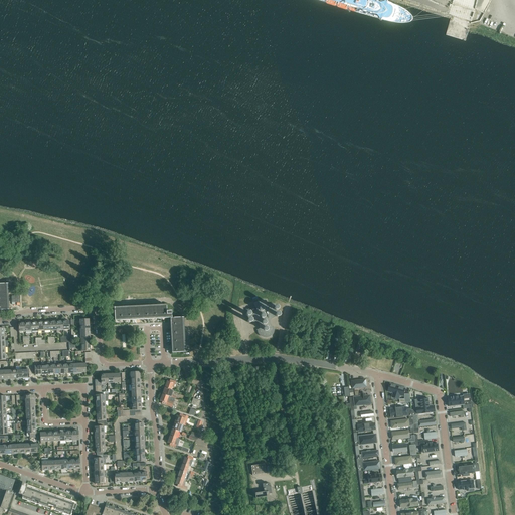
[(387,0),(301,0),(443,43),(451,19),(387,0)]
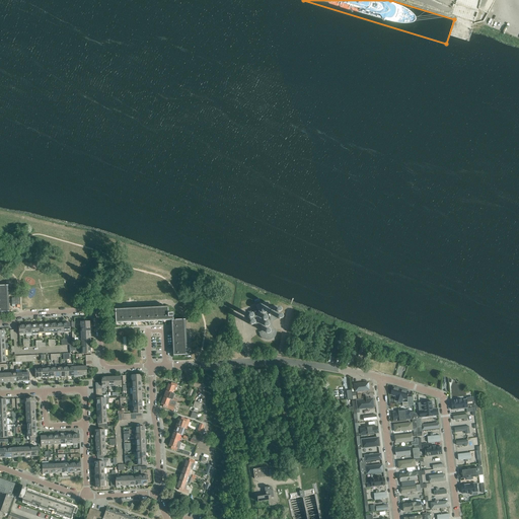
[(0,311),(9,312),(8,285),(0,285),(0,311)]
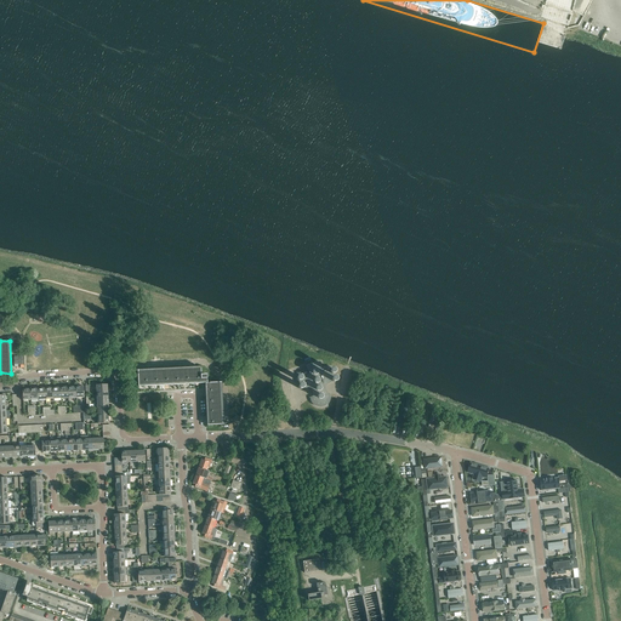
[(297,379),(297,380),(297,381),(298,381),(300,381),(301,385),(300,385),(298,385),(298,386),(298,387),(298,388),(300,388),(301,388),(302,388),(313,388),(314,396),(311,398),(311,399),(311,400),(312,400),(312,402),(312,403),(313,403),(314,404),(314,405),(315,405),(317,405),(317,406),(318,406),(319,406),(320,406),(322,406),(323,406),(324,406),(325,405),(326,405),(326,404),(328,403),(329,402),(329,400),(329,399),(330,399),(330,398),(330,397),(330,396),(330,394),(326,393),(324,386),(332,381),(332,382),(334,382),(335,382),(336,382),(336,381),(336,380),(336,379),(335,377),(334,377),(332,374),(334,374),(335,372),(335,371),(335,370),(334,370),(334,369),(332,369),(331,369),(331,366),(323,368),(320,368),(320,363),(313,363),(306,365),(308,370),(298,374),(298,376),(297,376),(297,377),(297,379)]
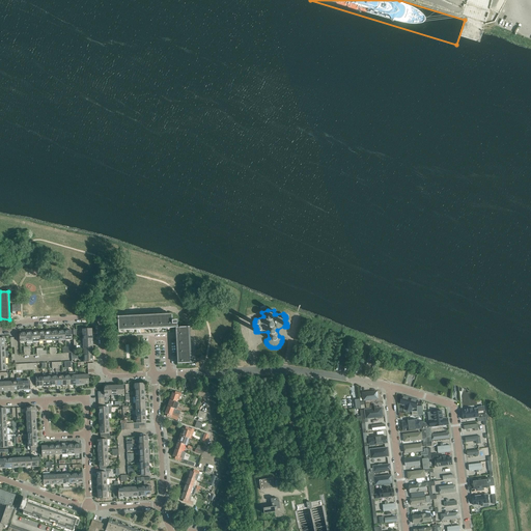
[(175,328),(177,364),(191,363),(191,346),(190,327),(177,328),(176,320),(172,320),(171,313),(117,316),(118,331),(175,328)]
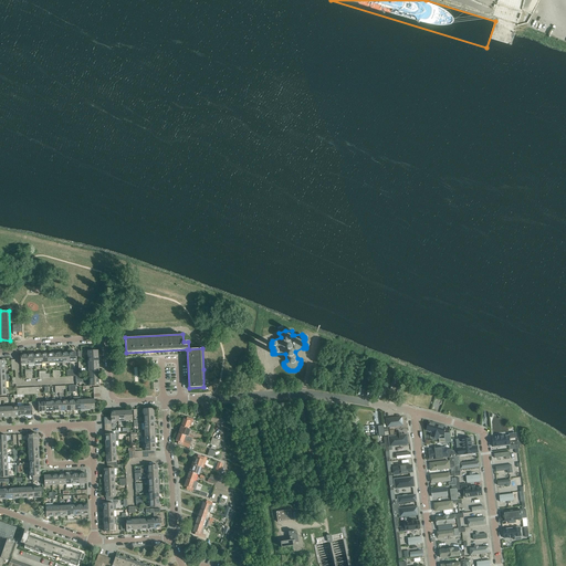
[(331,369),(321,366),(316,379),(326,383),(331,369)]
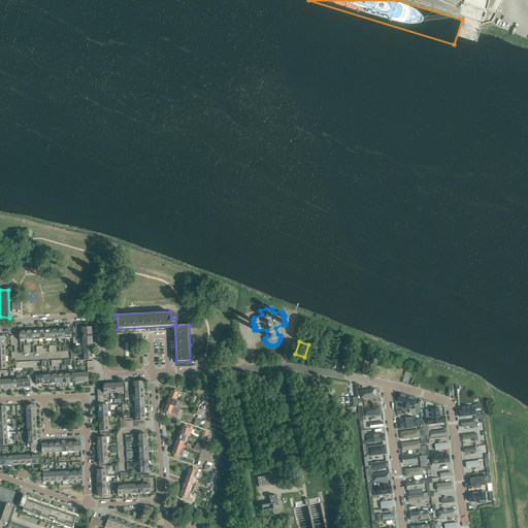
[(42,374),(32,375),(33,384),(36,384),(36,385),(42,384),(42,374)]
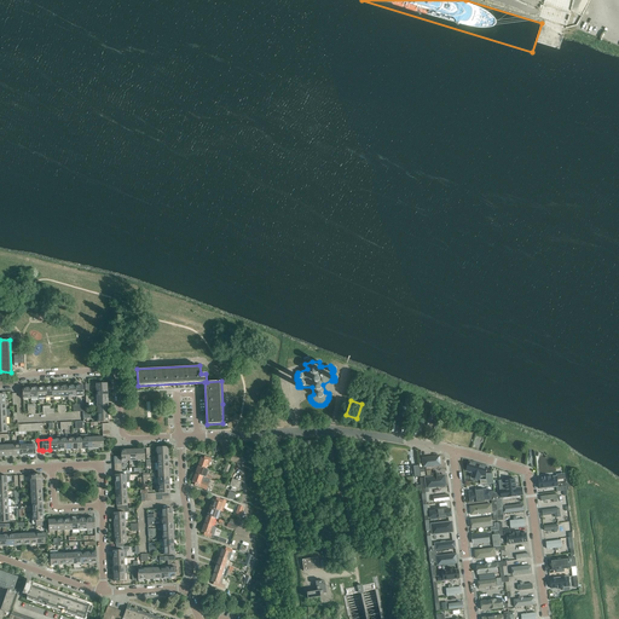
[(27,444),(28,455),(35,455),(35,450),(39,450),(38,440),(32,440),(32,444),(27,444)]
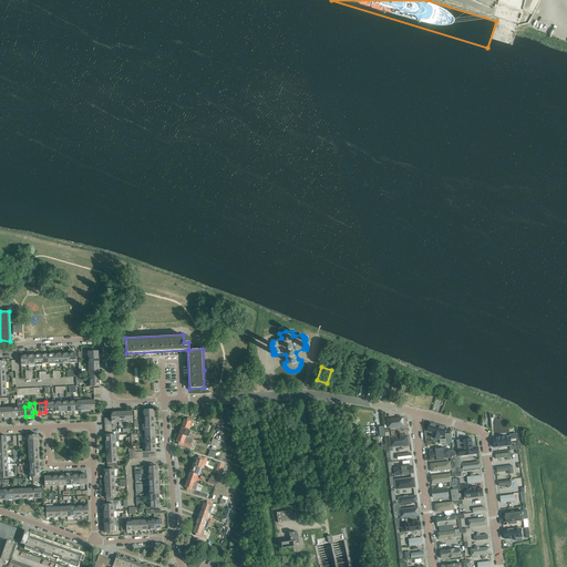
[(406,416),(387,419),(388,428),(404,425),(404,422),(406,422),(406,416)]
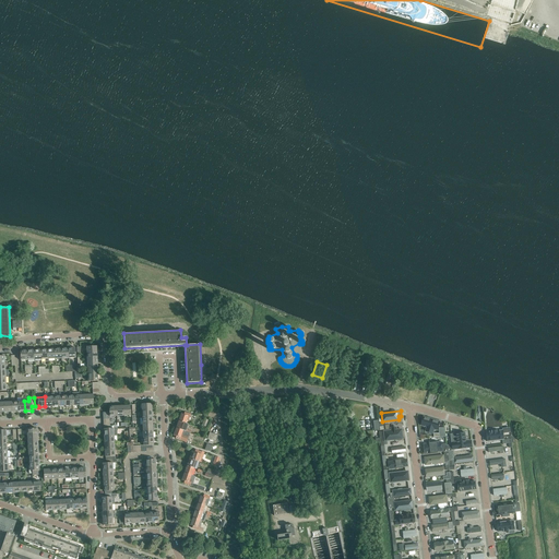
[(181,414),(179,420),(186,423),(187,419),(189,420),(191,414),(185,412),(183,415),(181,414)]
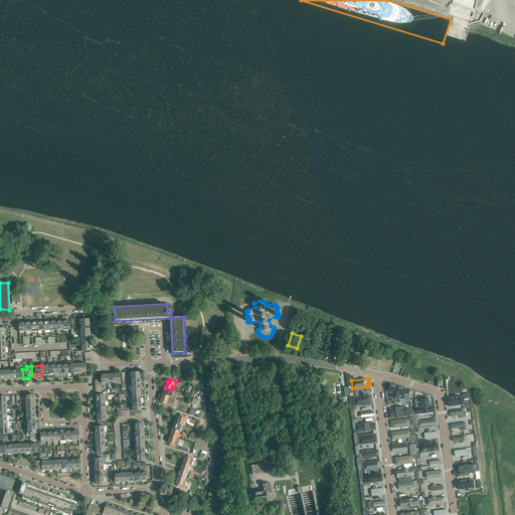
[(165,387),(162,394),(168,396),(175,398),(176,396),(172,395),(173,390),(171,389),(165,387)]
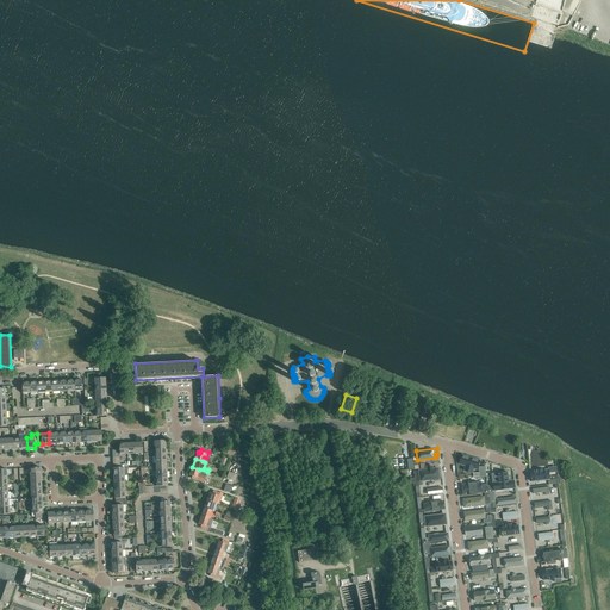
[(191,478),(198,480),(200,474),(198,474),(199,470),(192,467),(190,475),(192,475),(191,478)]
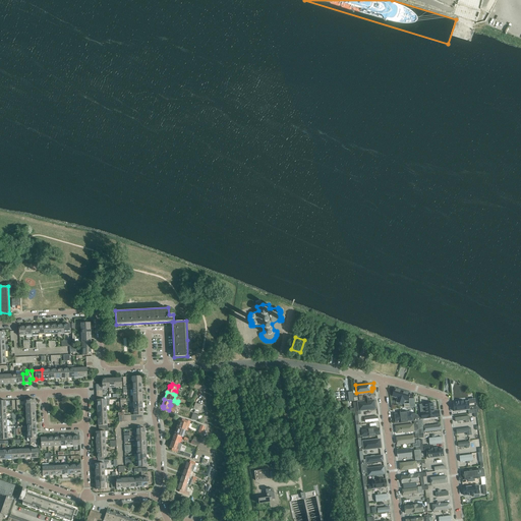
[(421,419),(441,416),(440,409),(435,409),(433,402),(420,404),(421,419)]
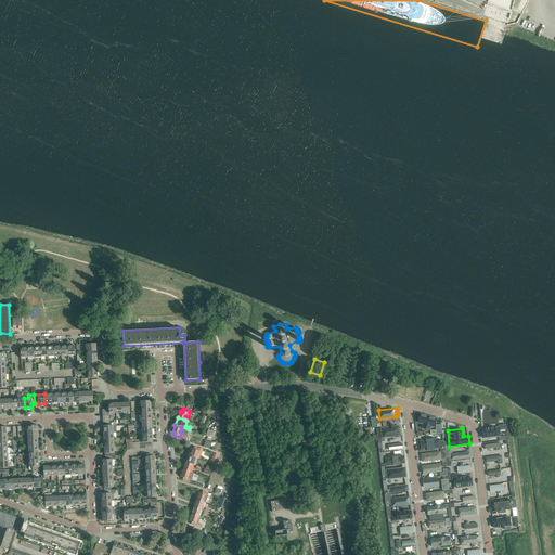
[(217,433),(208,429),(206,436),(208,437),(207,440),(211,441),(213,438),(215,439),(217,433)]
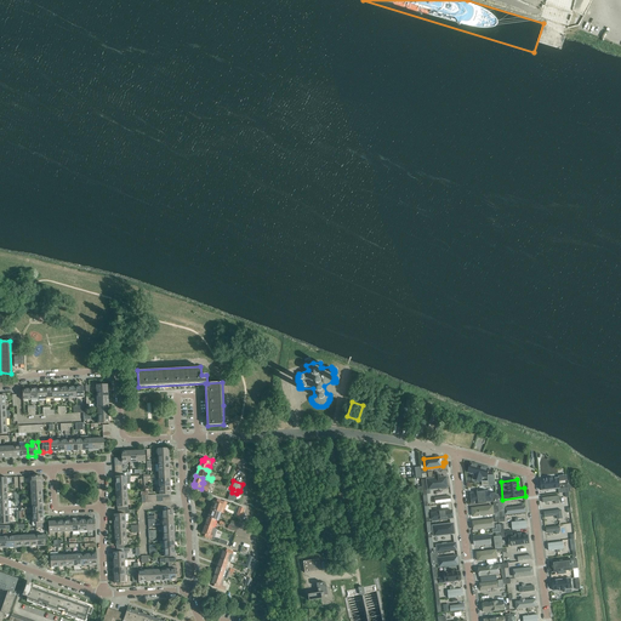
[(127,499),(117,500),(117,507),(118,507),(118,511),(127,510),(127,507),(127,499)]
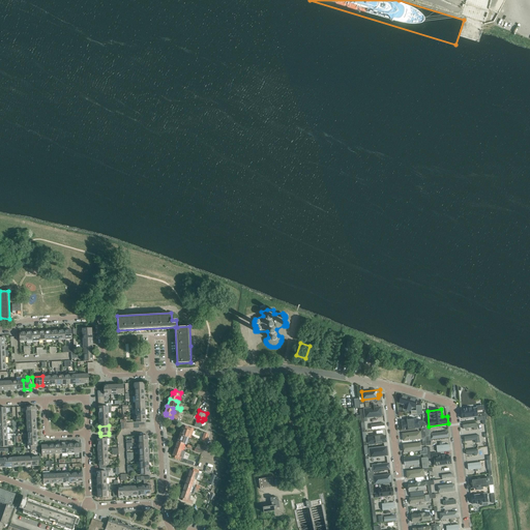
[(182,428),(180,435),(186,437),(187,434),(189,434),(192,429),(185,427),(184,429),(182,428)]
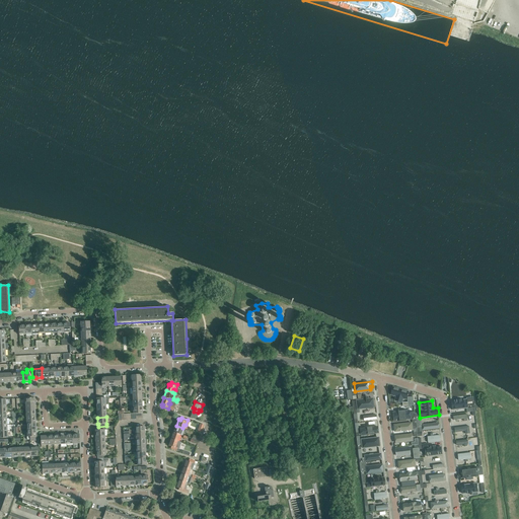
[(424,430),(440,428),(439,422),(423,424),(424,430)]
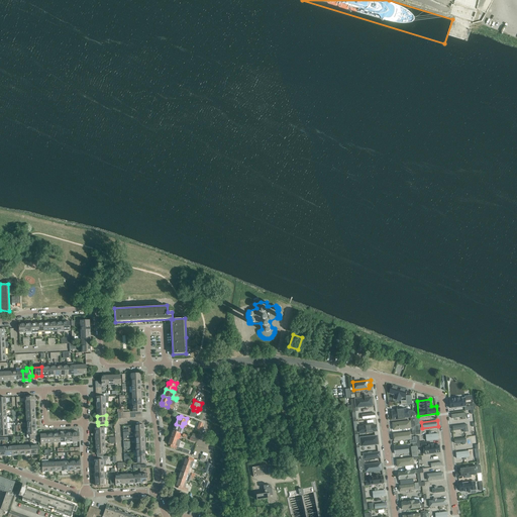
[(95,428),(95,434),(104,434),(104,428),(108,427),(108,424),(106,424),(98,425),(98,428),(95,428)]
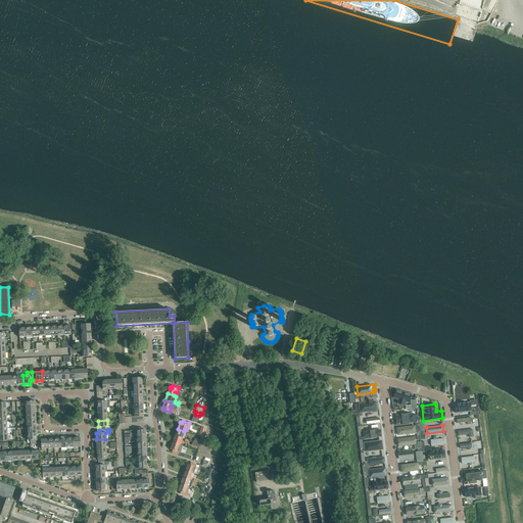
[(175,435),(181,437),(184,438),(187,432),(184,431),(178,429),(175,435)]
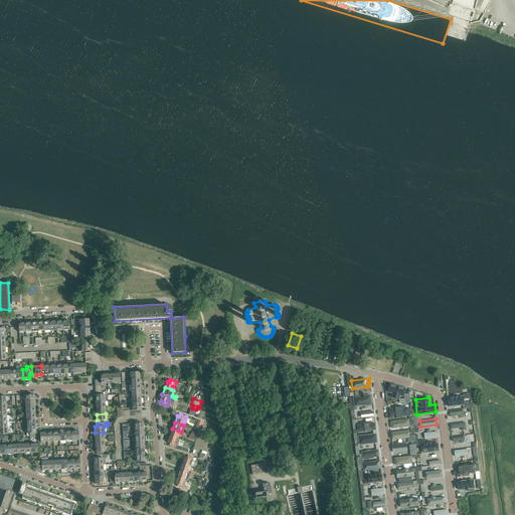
[(357,424),(358,432),(375,430),(375,422),(357,424)]
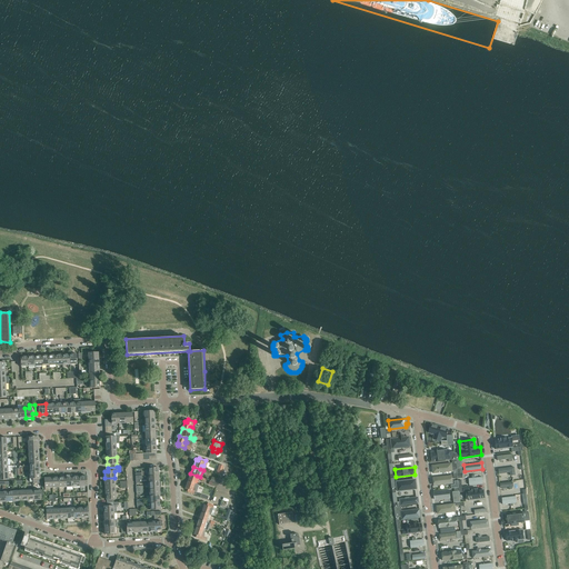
[(197,476),(190,473),(188,481),(195,483),(197,476)]
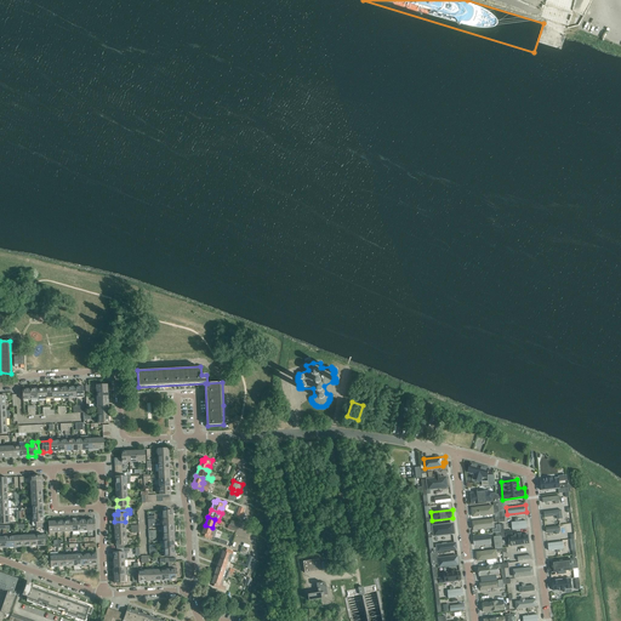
[(495,518),(473,519),(473,529),(495,528),(495,518)]
